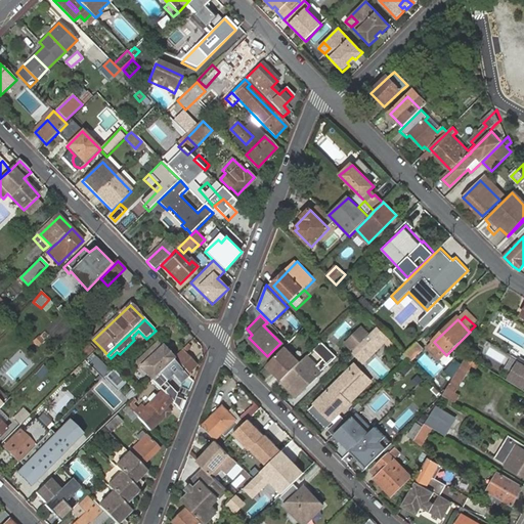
[(346,344),(353,352),(364,341),(369,335),(362,328),(346,344)]
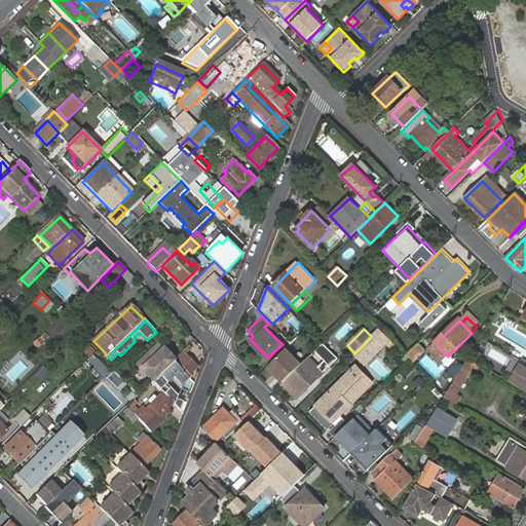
[(366,342),(354,353),(366,365),(390,340),(379,329),(371,336),(366,342)]
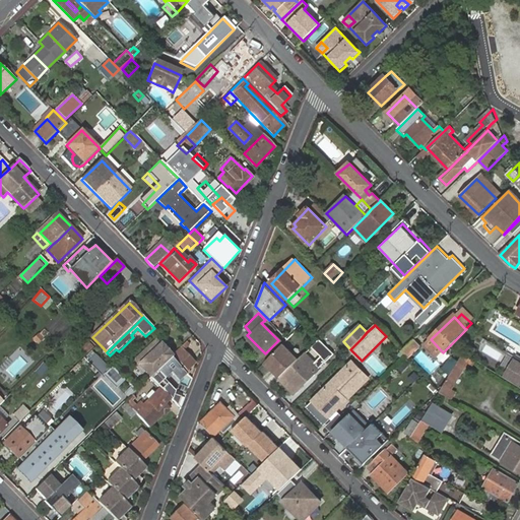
[(31,338),(37,343),(48,333),(43,327),(31,338)]
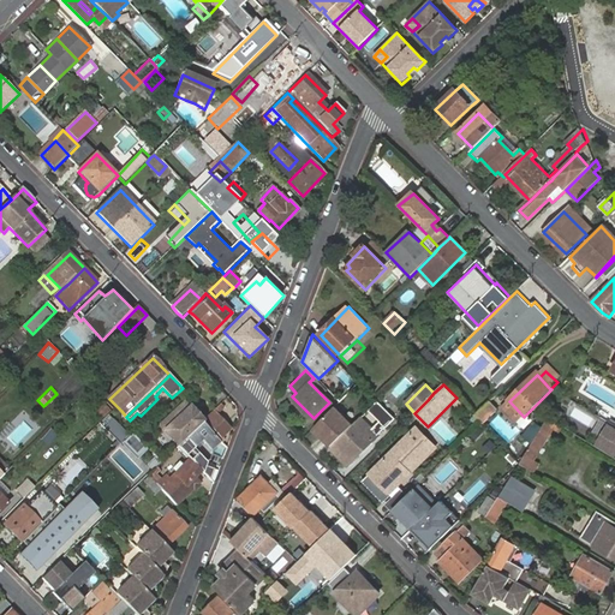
[(366,405),(370,408),(377,401),(374,398),(366,405)]
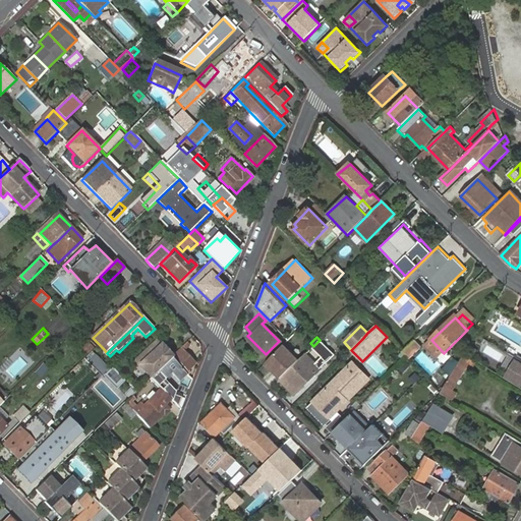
[(300,358),(285,373),(300,390),(322,370),(321,369),(327,363),(328,364),(336,357),(320,340),(313,346),(311,348),(323,360),(316,365),(305,354),(300,358)]
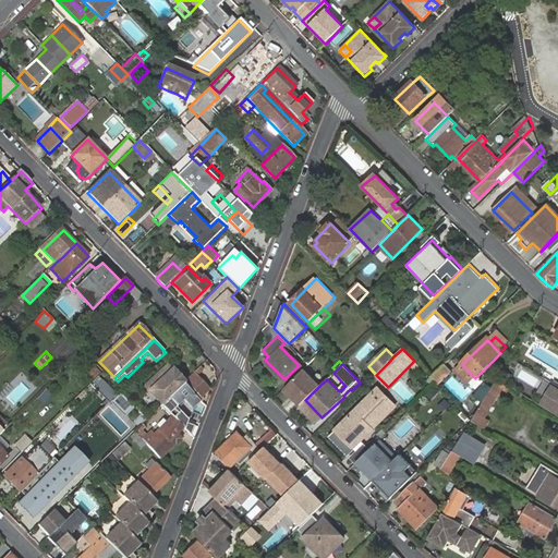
[(433,378),(437,384),(439,386),(452,373),(446,365),(433,378)]
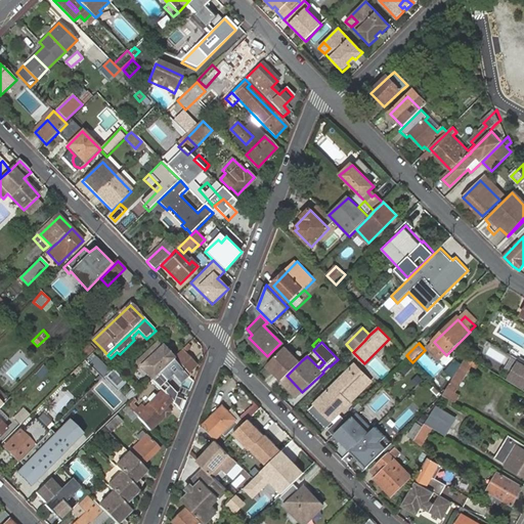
[(266,364),(281,381),(287,376),(302,360),(287,344),(266,364)]
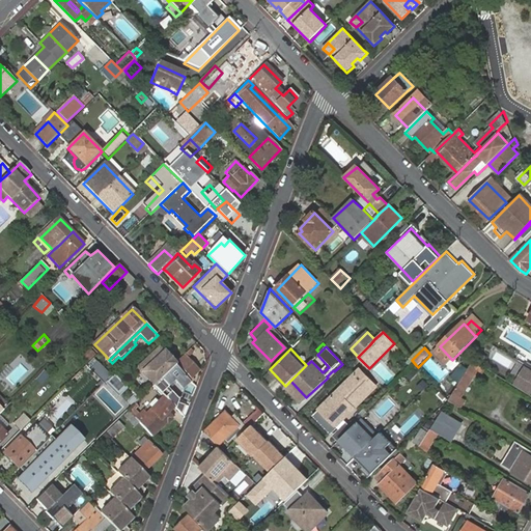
[(90,356),(85,350),(79,355),(85,361),(90,356)]
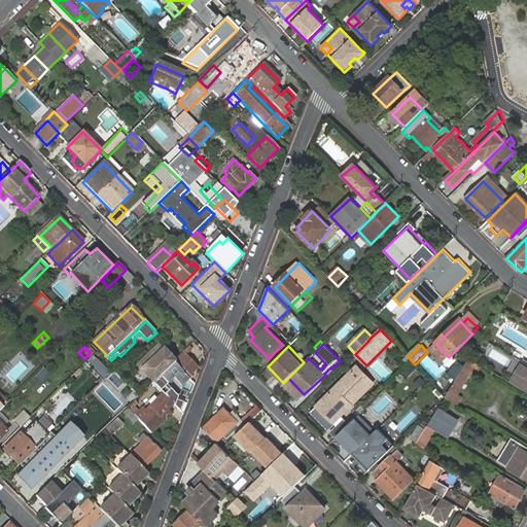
[(196,366),(183,353),(175,361),(187,375),(196,366)]
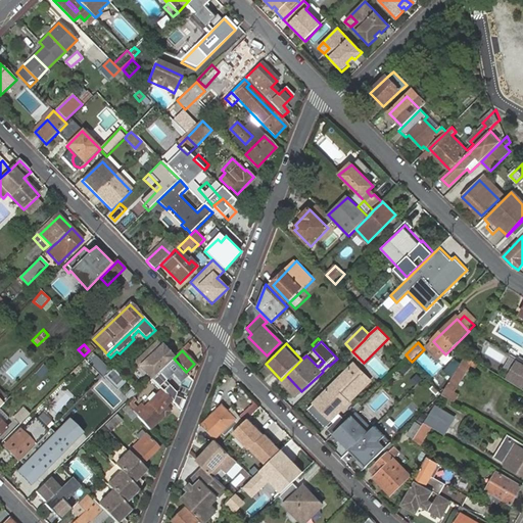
[(157,351),(146,363),(136,372),(142,379),(136,385),(140,390),(151,380),(156,375),(161,370),(170,363),(157,351)]
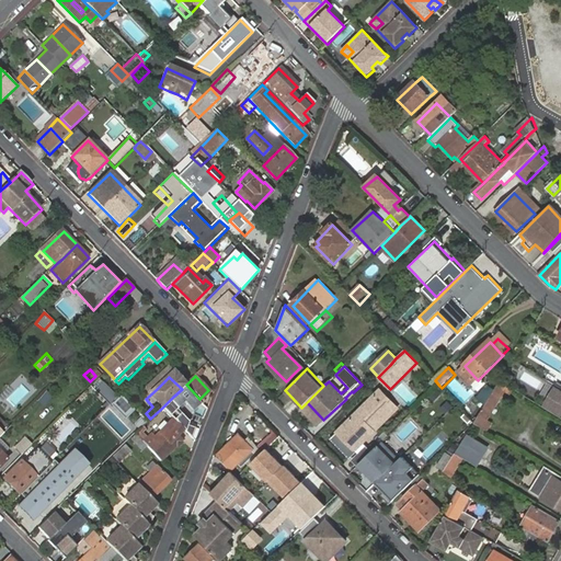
[(476,422),(474,424),(487,431),(491,423),(487,420),(505,390),(510,393),(513,389),(500,381),(476,422)]
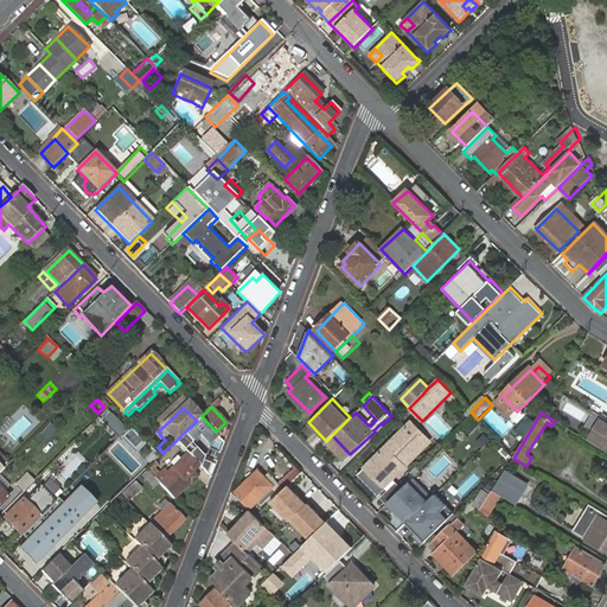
[(526,415),(515,429),(522,435),(534,421),(526,415)]
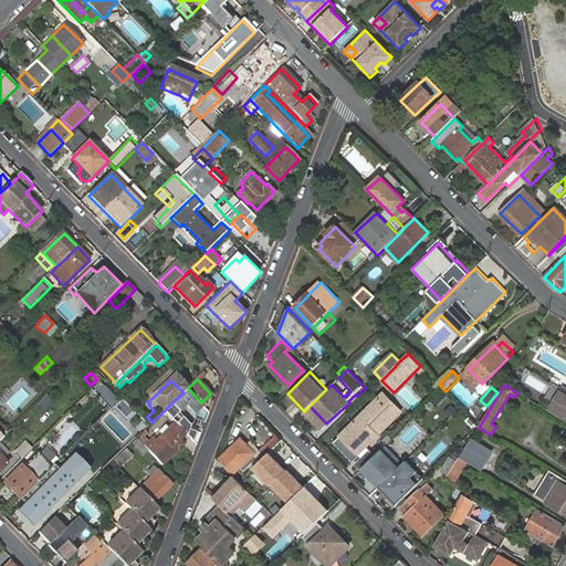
[(565,391),(561,388),(548,409),(565,419),(565,391)]
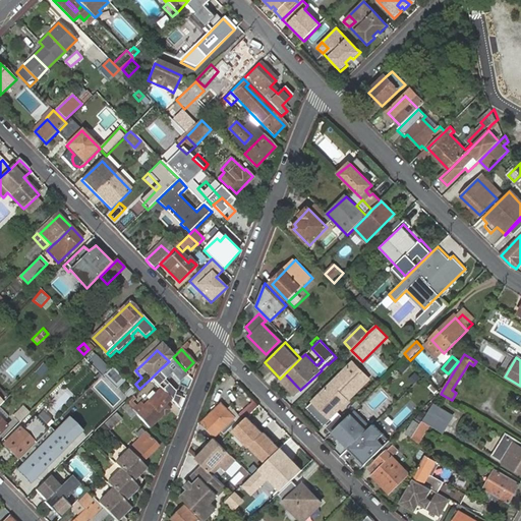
[(186,374),(171,359),(169,361),(161,368),(156,373),(151,379),(164,392),(170,397),(174,401),(178,405),(182,396),(174,393),(176,390),(165,380),(172,372),(181,382),(187,375),(186,374)]
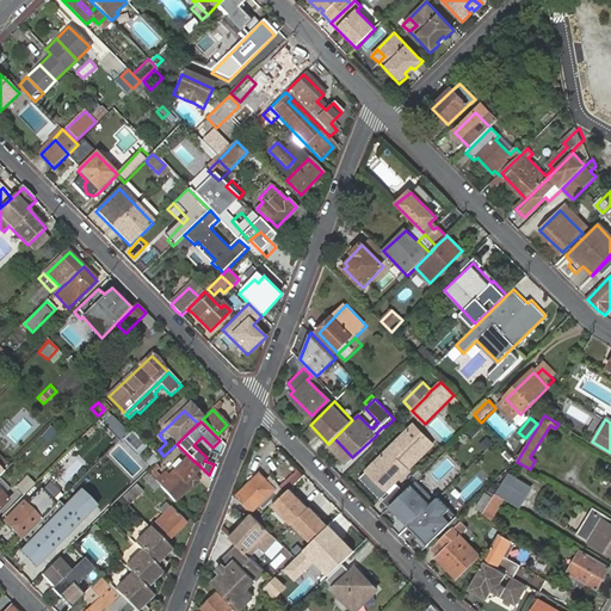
[(388,451),(359,479),(381,501),(389,493),(388,491),(408,470),(405,467),(407,463),(411,468),(420,458),(413,451),(426,438),(414,426),(392,448),(393,450),(390,452),(388,451)]
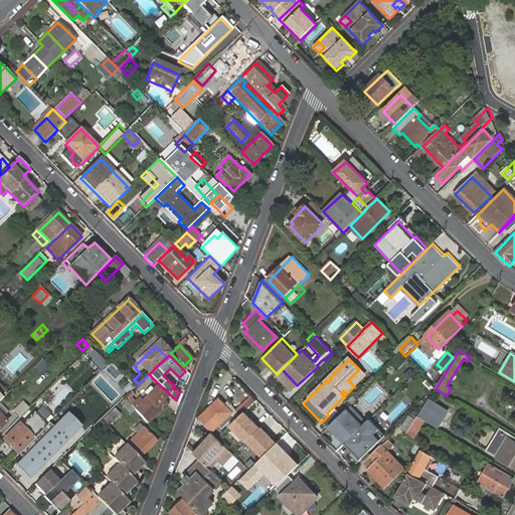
[(297,385),(282,369),(277,374),(276,375),(291,391),(297,385)]
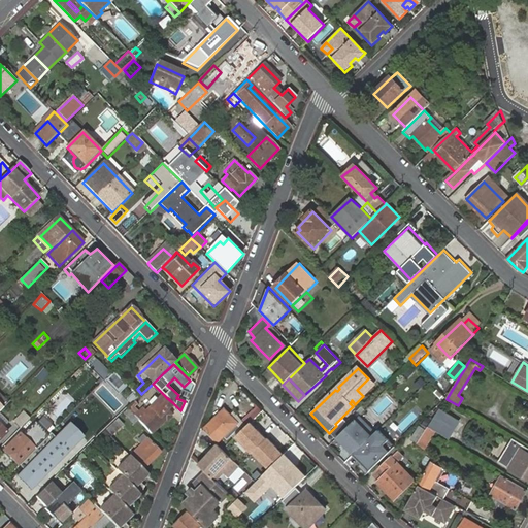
[(368,378),(357,390),(363,396),(374,385),(368,378)]
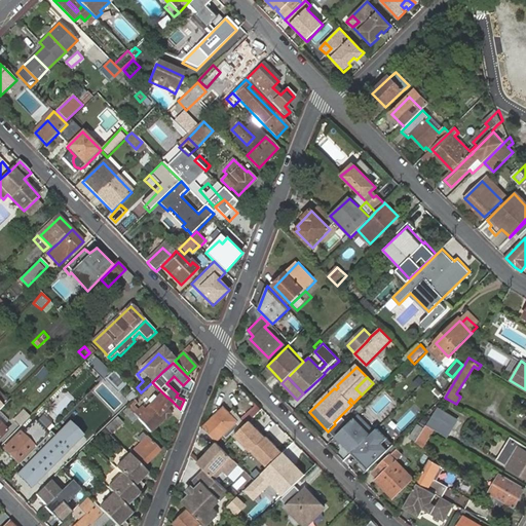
[(0,388),(0,403),(3,407),(10,400),(0,388)]
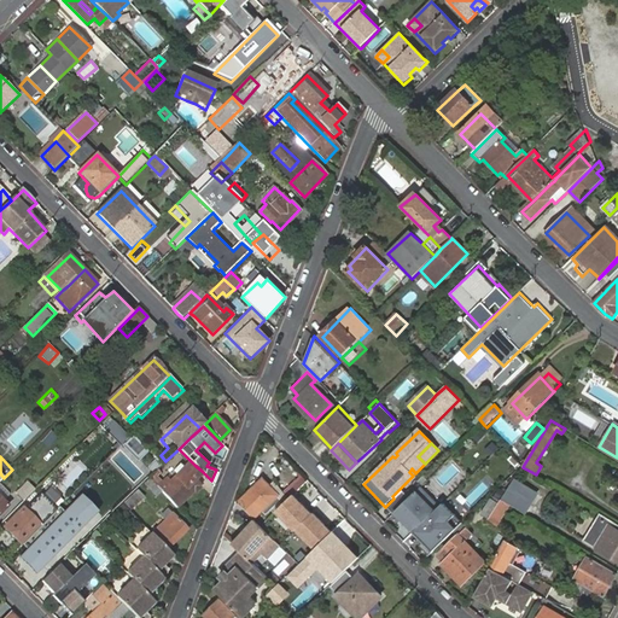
[(170,483),(162,490),(163,491),(178,507),(200,483),(194,478),(202,471),(194,465),(188,472),(185,468),(178,476),(181,481),(175,487),(170,483)]
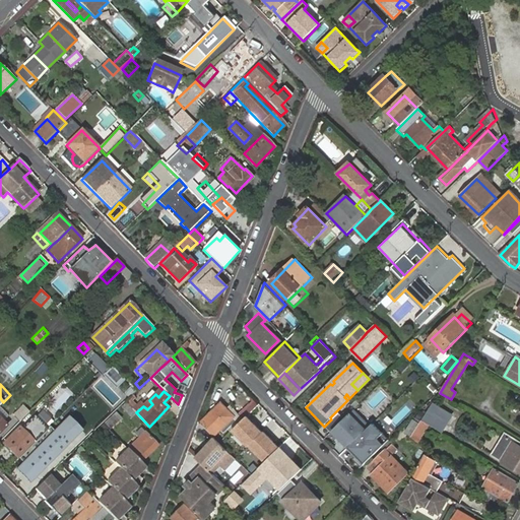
[(136,412),(127,402),(123,407),(133,417),(137,413),(136,412)]
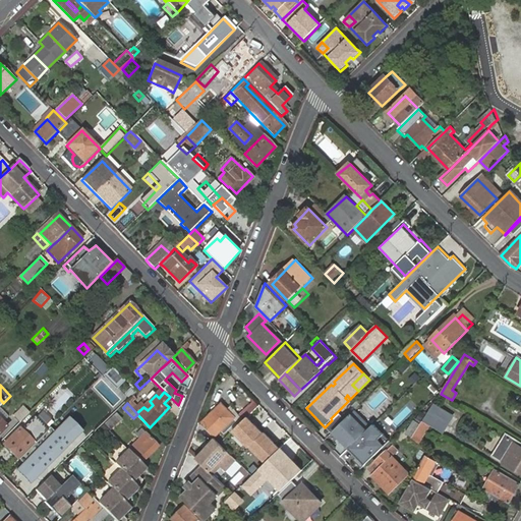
[(223,405),(204,423),(218,438),(223,432),(236,419),(228,410),(223,405)]
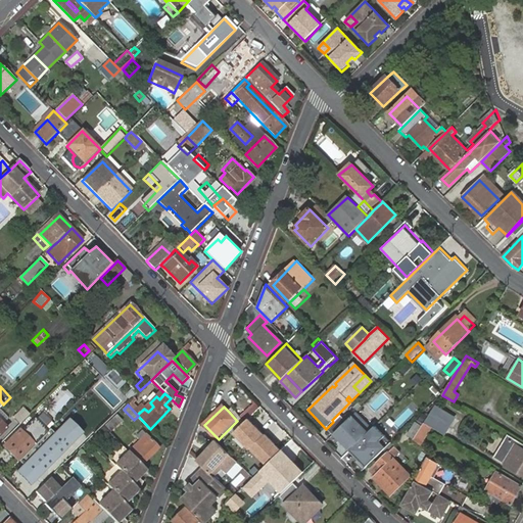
[(432,428),(445,435),(456,418),(435,407),(426,421),(425,423),(432,428)]
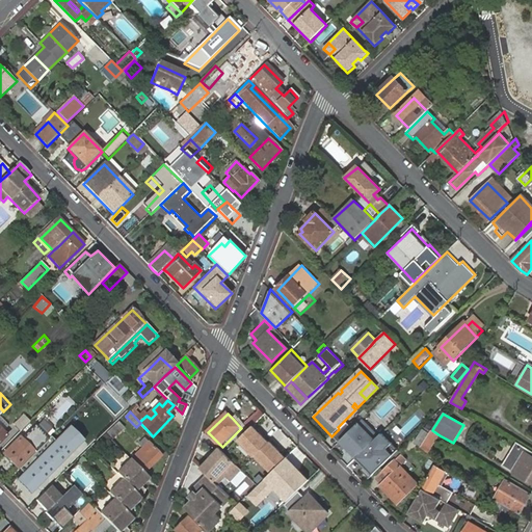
[(29,420),(25,415),(15,424),(20,429),(29,420)]
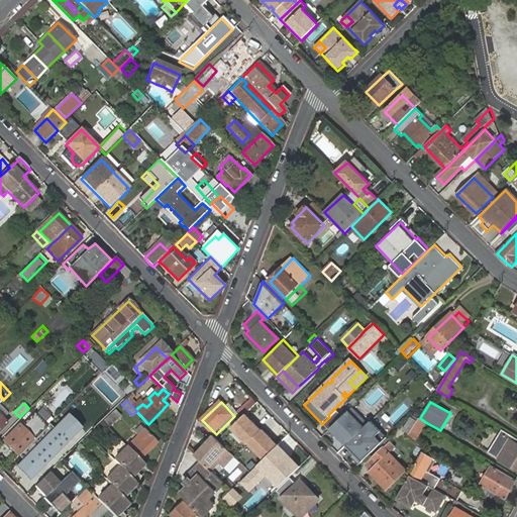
[(229,404),(226,407),(234,416),(221,429),(224,432),(230,426),(241,416),(229,404)]
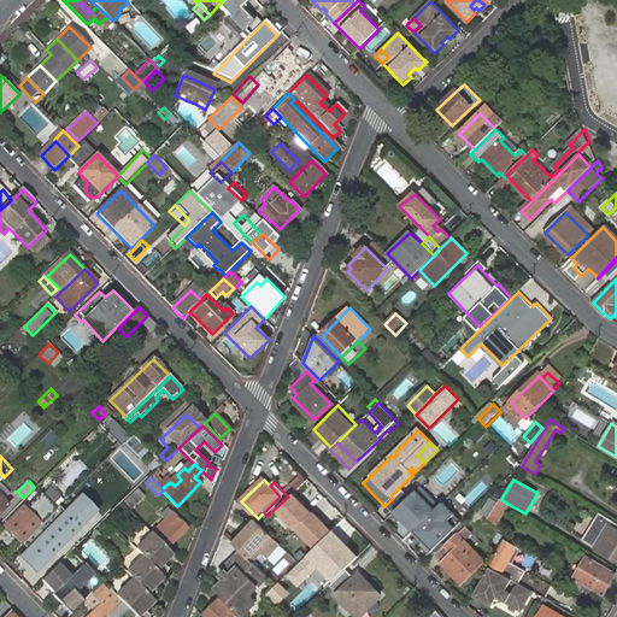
[(421,486),(409,498),(394,511),(413,530),(440,504),(421,486)]
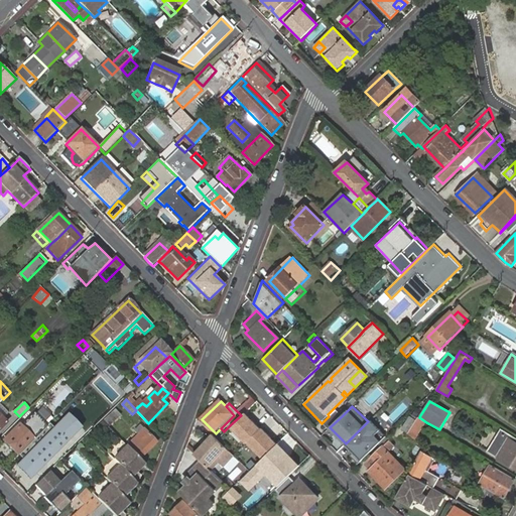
[(115,408),(102,418),(108,425),(120,414),(115,408)]
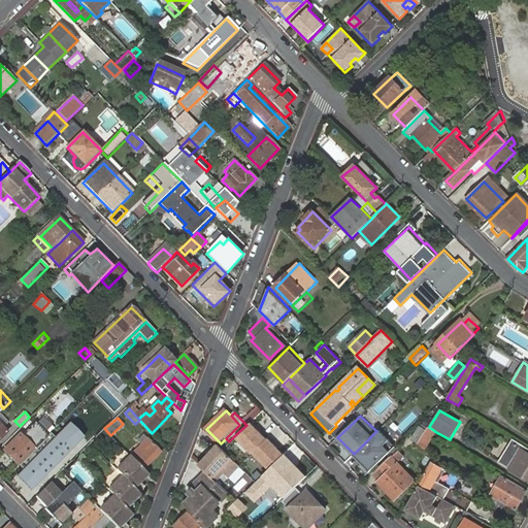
[(344,420),(329,433),(335,439),(337,437),(350,426),(344,420)]
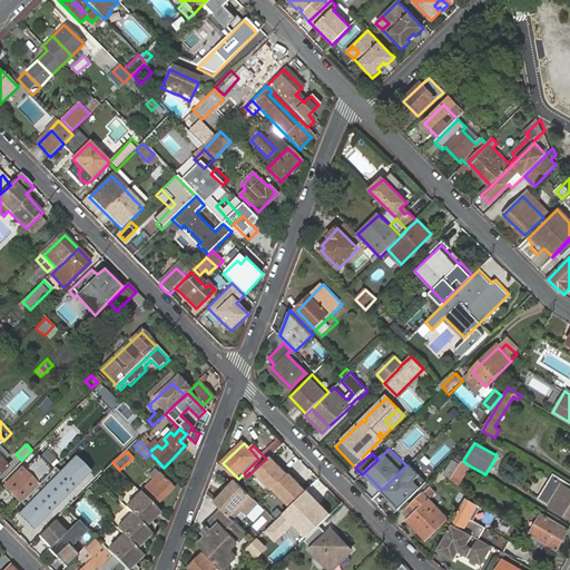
[(271,454),(266,459),(254,470),(272,489),(273,489),(290,505),(307,489),(291,471),(288,473),(271,454)]
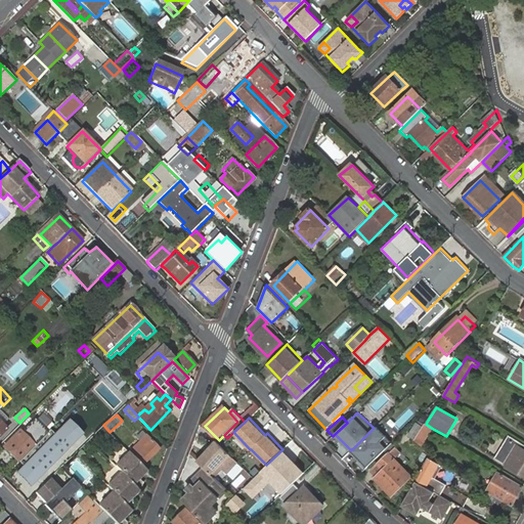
[(4,446),(18,462),(19,462),(44,437),(57,424),(52,419),(39,432),(30,441),(23,434),(19,431),(4,446)]
